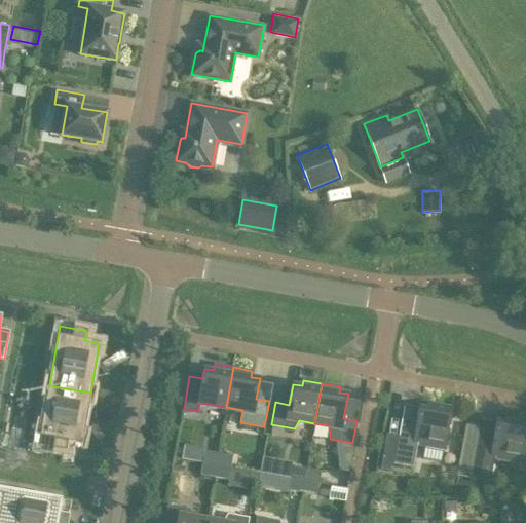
[(90,393),(49,385),(39,445),(65,449),(67,440),(81,442),(90,393)]
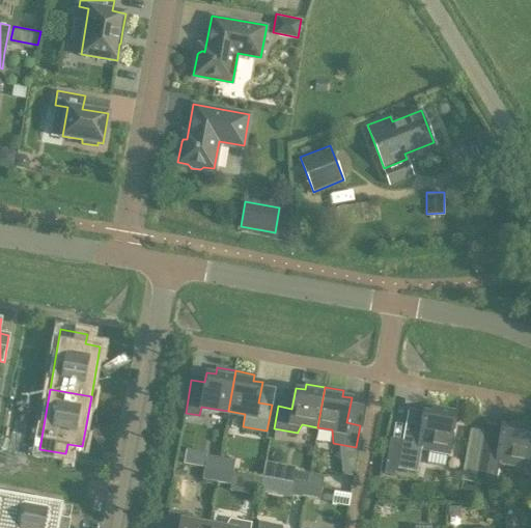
[(408,408),(397,467),(417,471),(421,445),(449,450),(456,410),(435,407),(434,412),(408,408)]
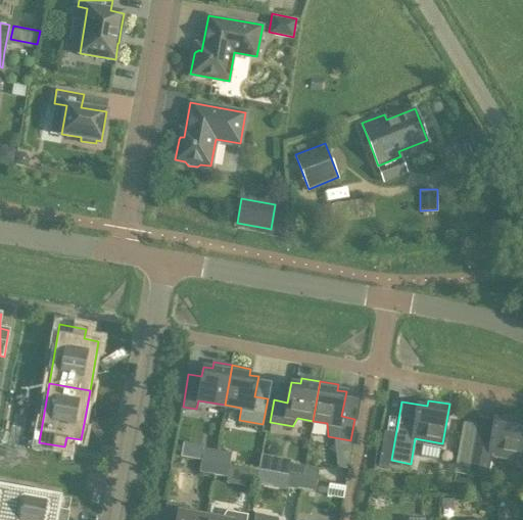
[(504,420),(501,419),(478,415),(468,474),(487,477),(491,453),(519,457),(522,432),(522,416),(505,414),(504,420)]
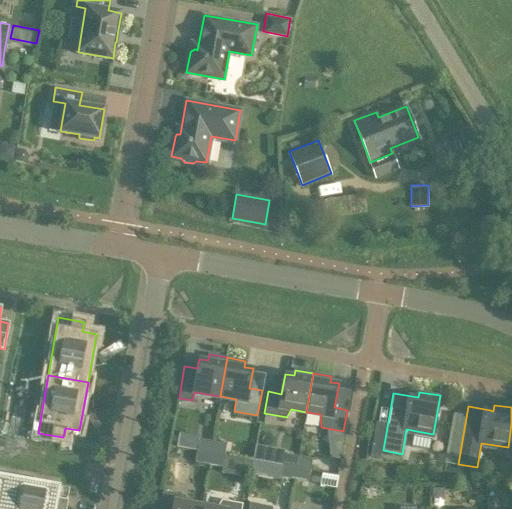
[(334,454),(345,454),(346,433),(335,433),(334,454)]
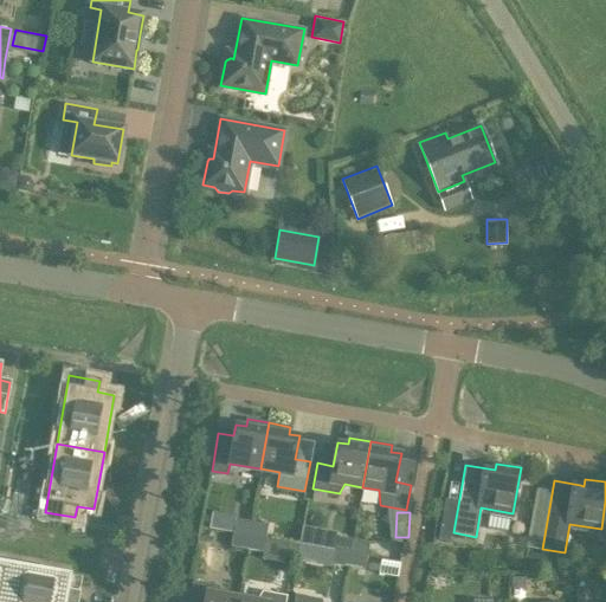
[(236,517),(232,531),(249,533),(251,520),(236,517)]
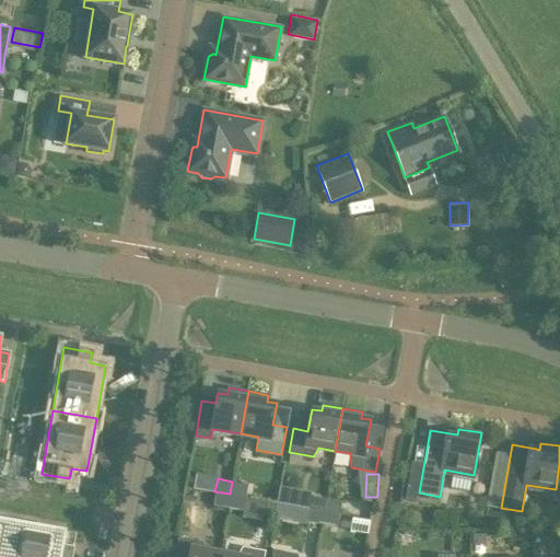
[(232,482),(230,494),(245,497),(247,484),(232,482)]
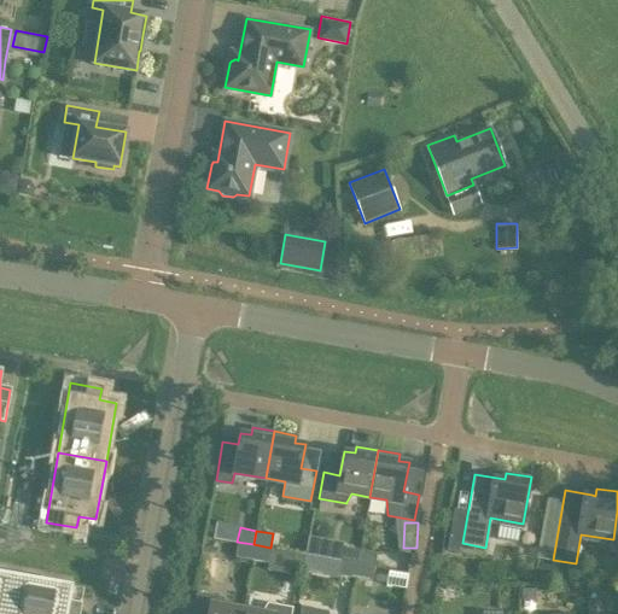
[(234,555),(251,559),(254,544),(237,542),(234,555)]
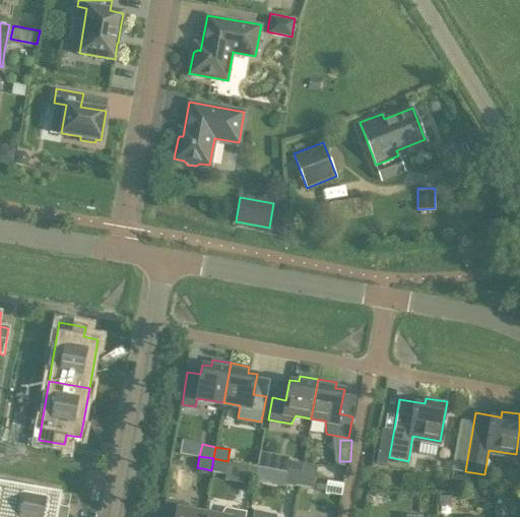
[(213,458),(211,470),(225,472),(228,461),(213,458)]
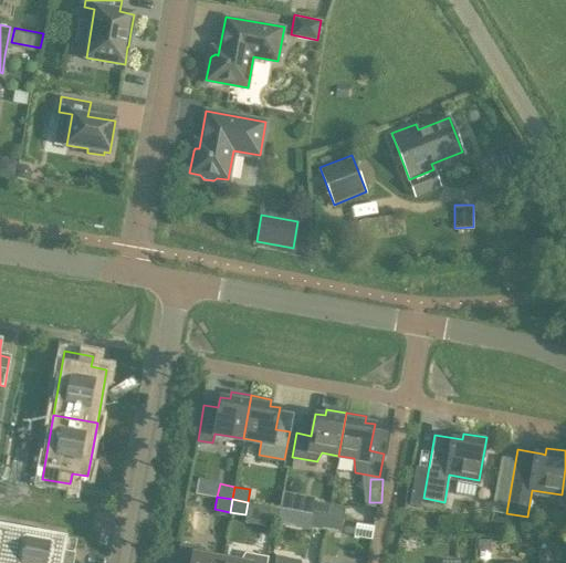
[(314,500),(312,513),(327,515),(329,503),(314,500)]
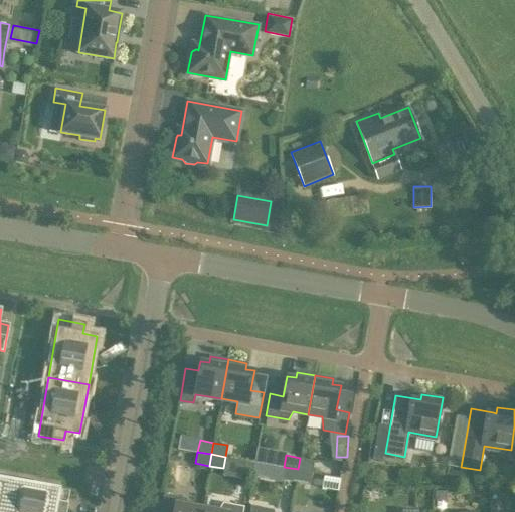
[(300,458),(298,469),(312,472),(314,460),(300,458)]
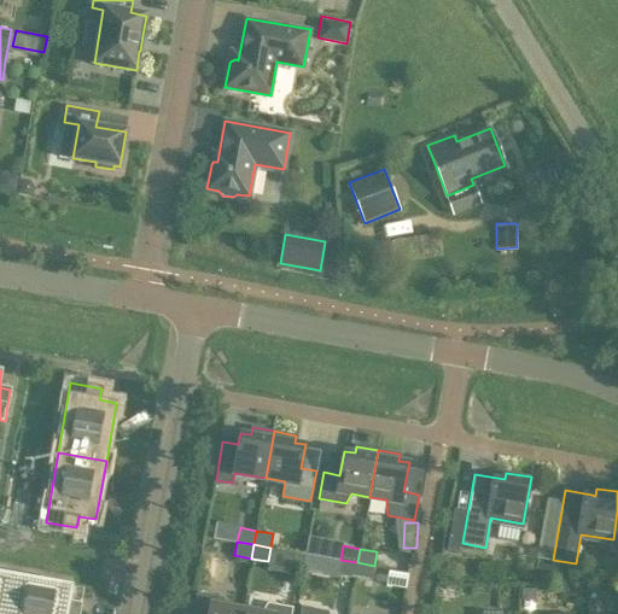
[(338,573),(355,577),(357,562),(340,560),(338,573)]
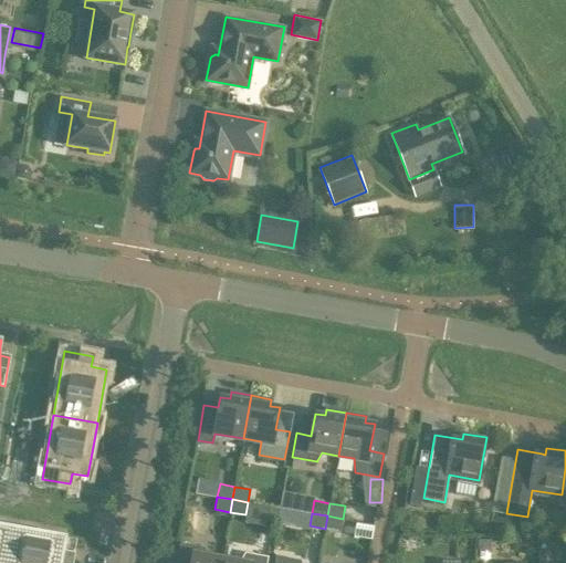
[(327,515),(325,529),(341,532),(343,519),(327,515)]
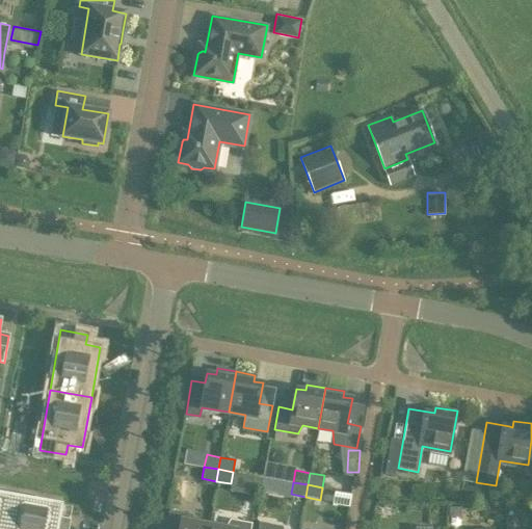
[(0,528),(5,528),(11,496),(0,493),(0,528)]
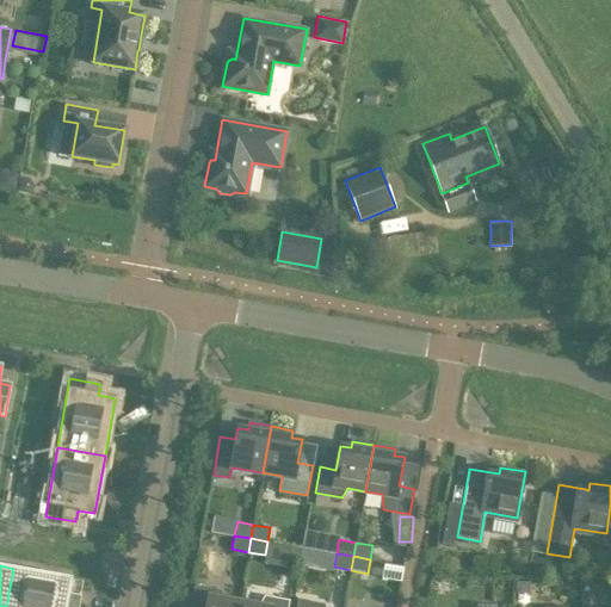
[(13,569),(6,606),(78,606),(82,581),(13,569)]
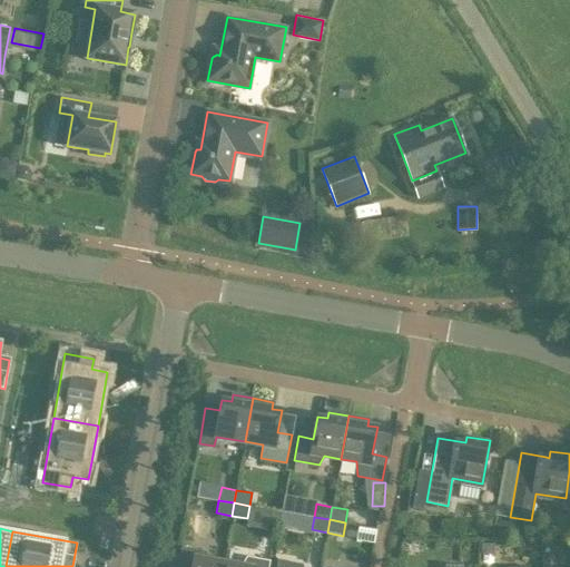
[(223,566),(224,564),(207,560),(206,551),(206,550),(180,546),(177,566),(223,566)]
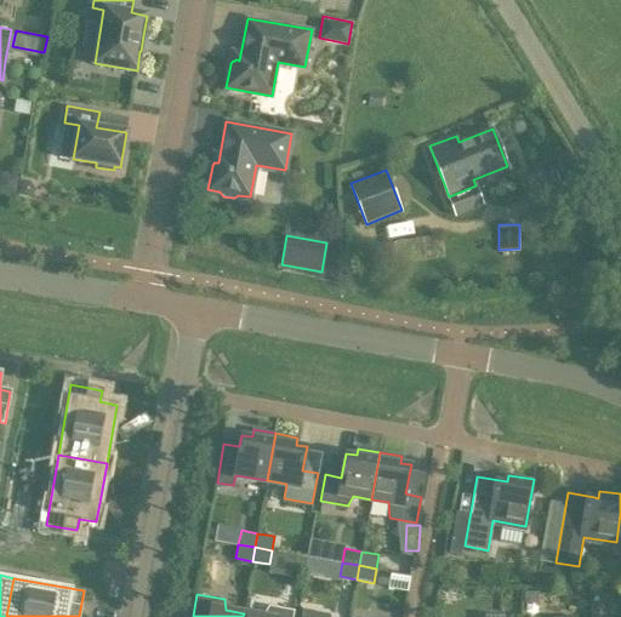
[(244,613),(243,616),(291,616),(294,609),(269,605),(262,616),(244,613)]
